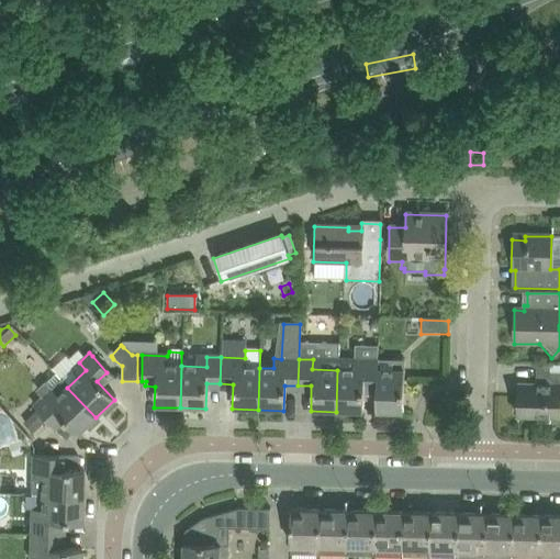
[(362,388),(376,388),(377,371),(377,361),(353,360),(353,370),(337,370),(336,412),(362,412),(362,388)]
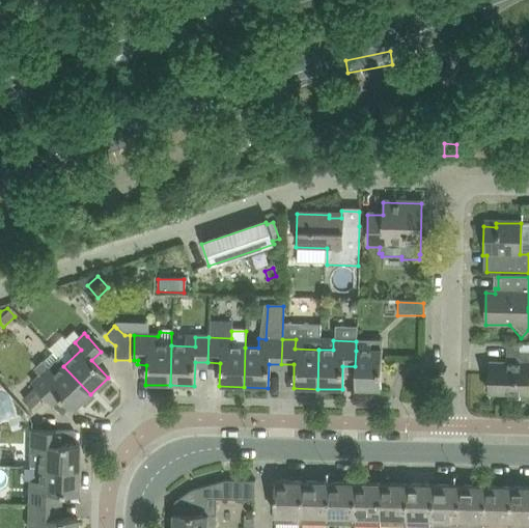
[(355,366),(355,390),(380,390),(381,351),(381,341),(370,341),(370,351),(356,351),(355,366)]
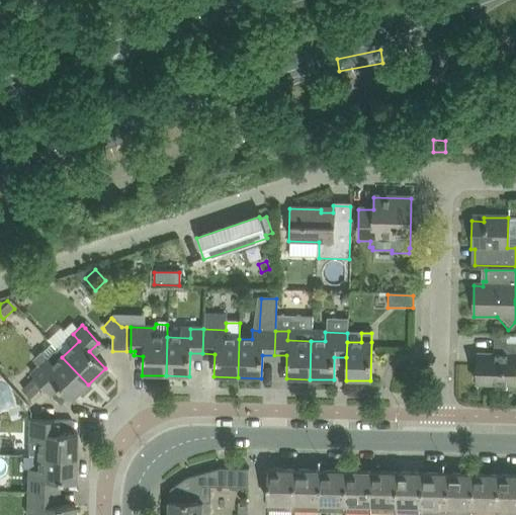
[(476,385),(476,394),(477,394),(477,385),(515,387),(515,337),(505,337),(505,355),(493,355),(490,355),(477,355),(476,385)]
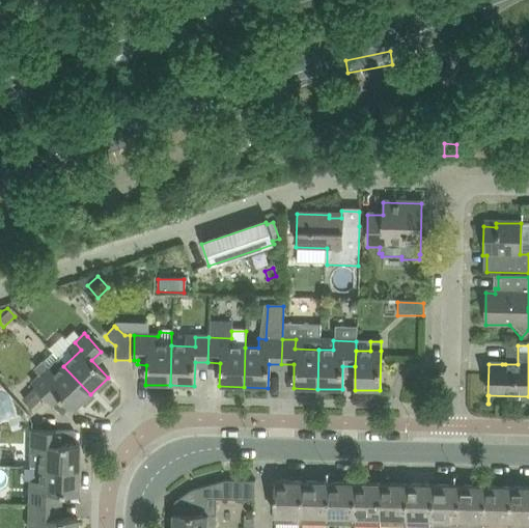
[(90,394),(63,366),(51,353),(34,369),(39,376),(30,385),(47,403),(56,394),(73,411),(90,394)]
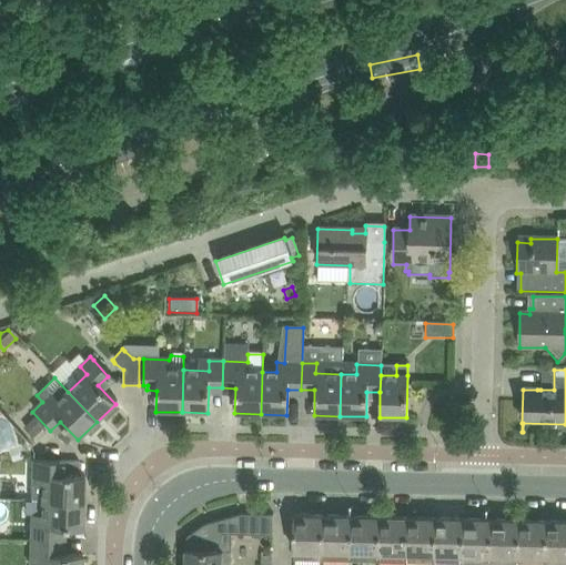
[(34,417),(21,430),(31,441),(44,429),(34,417)]
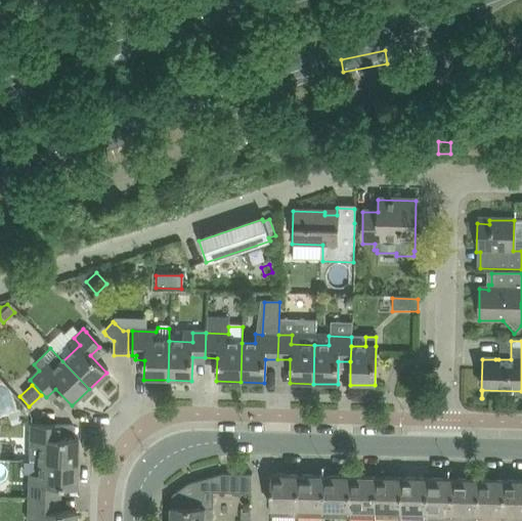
[(28,463),(37,463),(76,464),(76,440),(53,439),(53,427),(29,426),(28,463)]
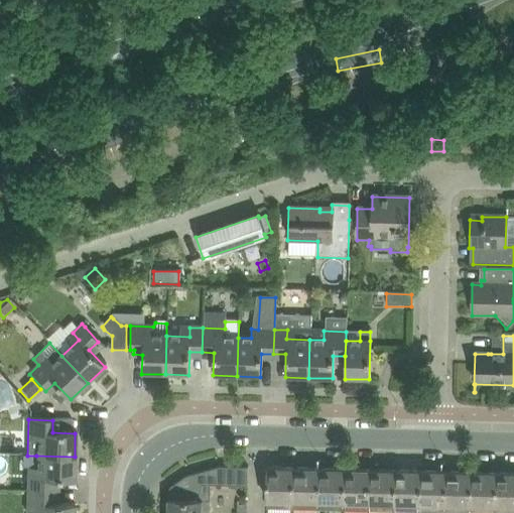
[(26,469),(26,492),(50,492),(50,480),(74,481),(75,457),(36,456),(35,469),(26,469)]
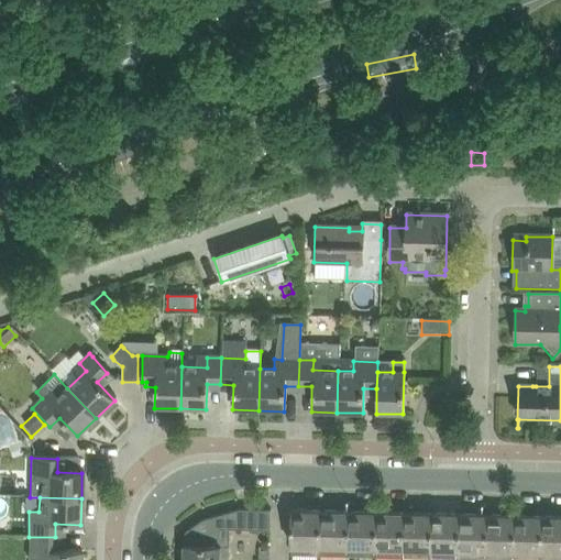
[(227,559),(229,530),(268,531),(270,512),(239,511),(202,522),(184,534),(184,547),(183,547),(183,548),(183,559),(227,559)]
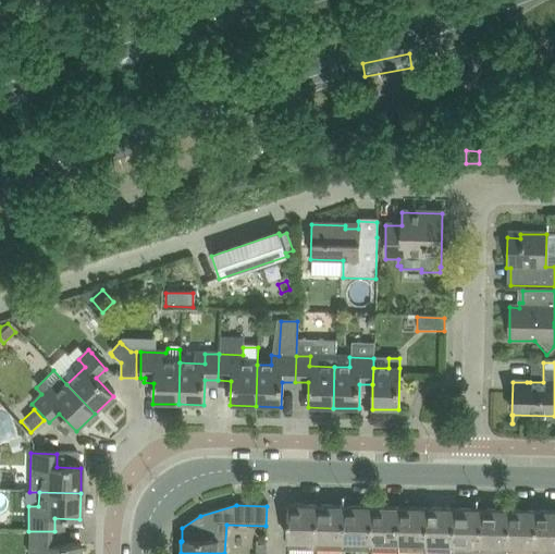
[(286,550),(315,551),(316,506),(315,506),(315,507),(288,506),(288,505),(287,505),(286,550)]
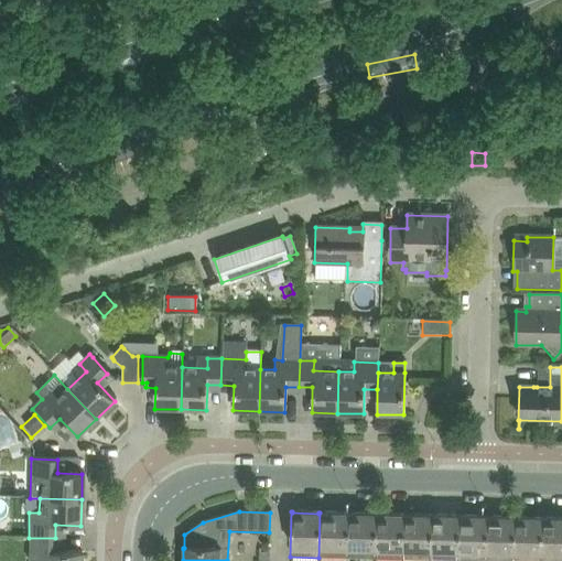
[(319,558),(346,559),(347,514),(346,514),(321,514),(321,513),(320,513),(319,558)]
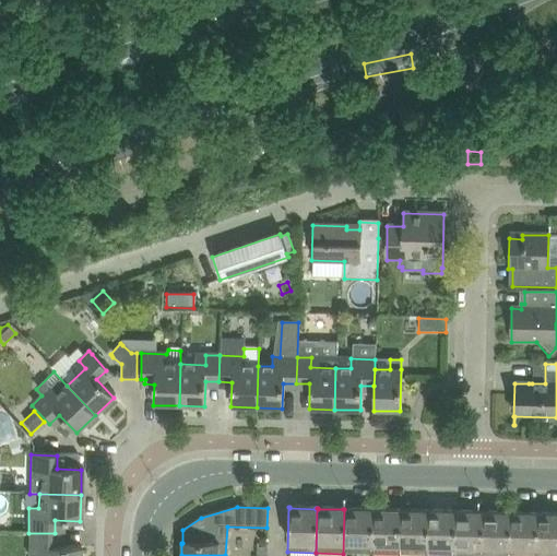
[(343,554),(370,554),(371,510),(345,510),(345,509),(344,509),(343,554)]
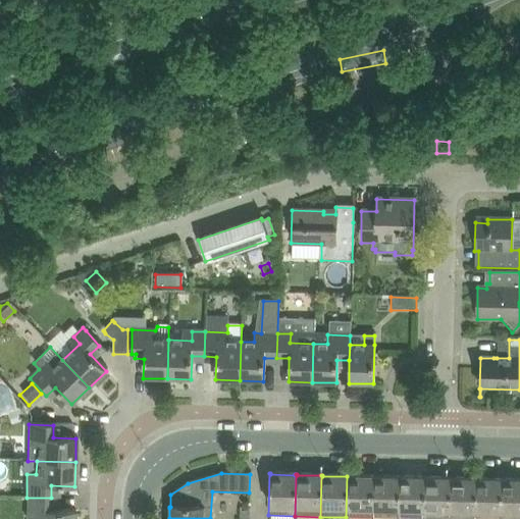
[(346,517),(371,518),(372,477),(348,476),(348,475),(347,475),(347,476),(346,517)]
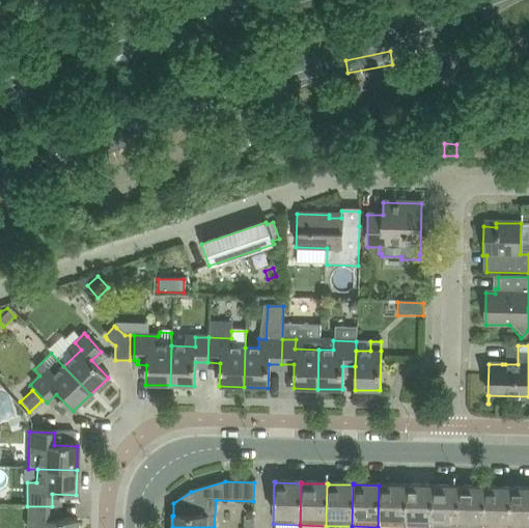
[(378,527),(404,527),(405,487),(380,485),(380,484),(379,484),(379,485),(378,527)]
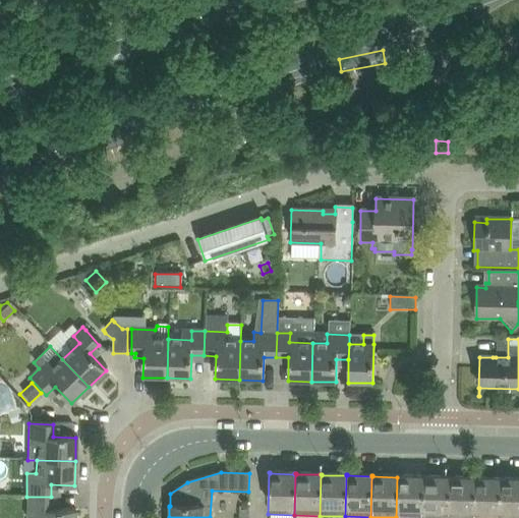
[(422,517),(423,477),(399,477),(399,476),(397,476),(397,477),(396,517),(422,517)]
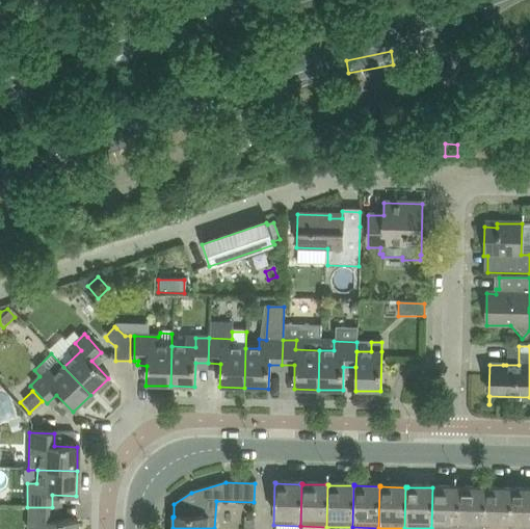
[(457,528),(458,488),(433,487),(433,486),(432,486),(432,487),(431,528),(457,528)]
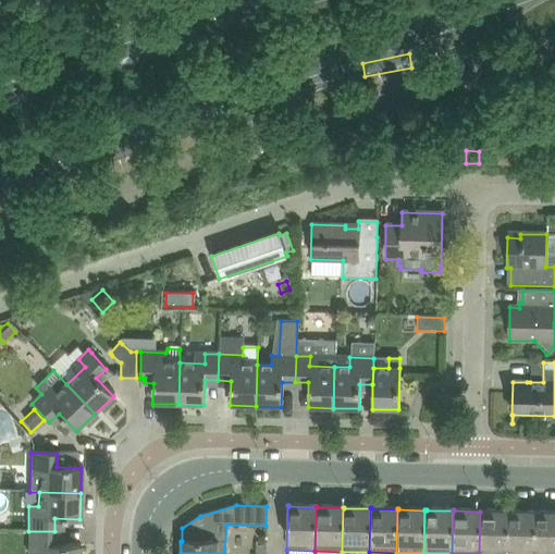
[(480,512),(479,553),(506,553),(507,513),(481,512),(481,511),(480,511),(480,512)]
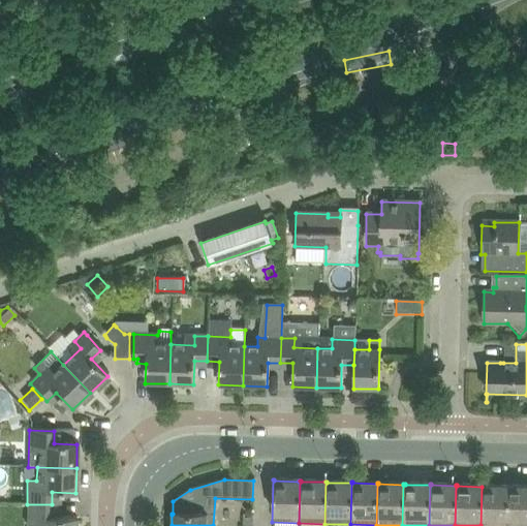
[(506,525),(507,487),(483,487),(483,486),(482,486),(481,525),(506,525)]
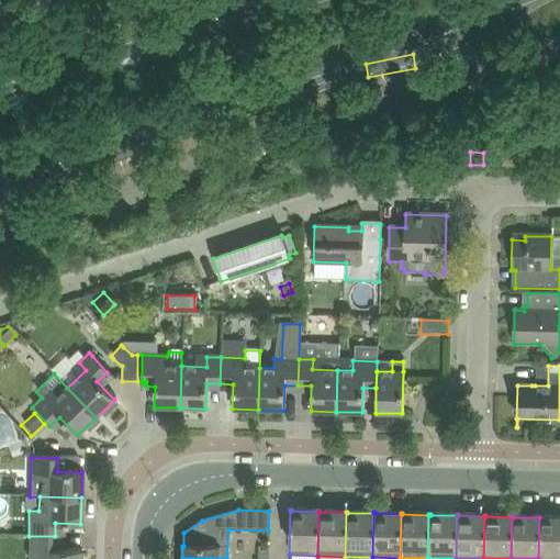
[(539,517),(538,558),(559,558),(559,517),(540,517),(540,516),(539,516),(539,517)]
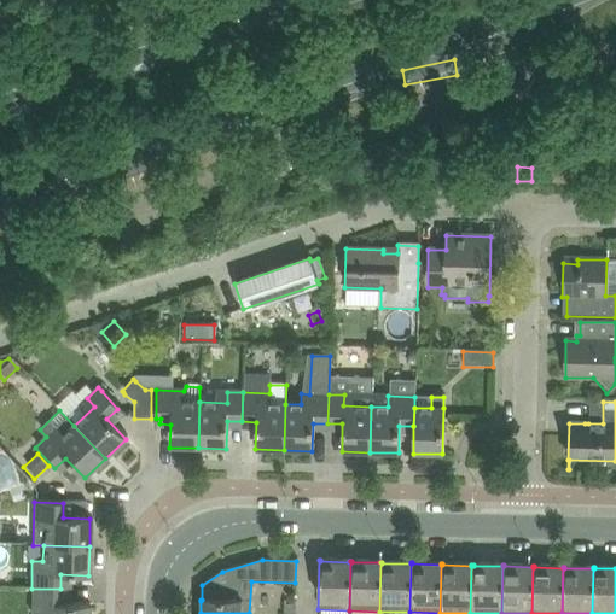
[(86,613),(87,604),(59,603),(60,589),(32,589),(30,613),(86,613)]
